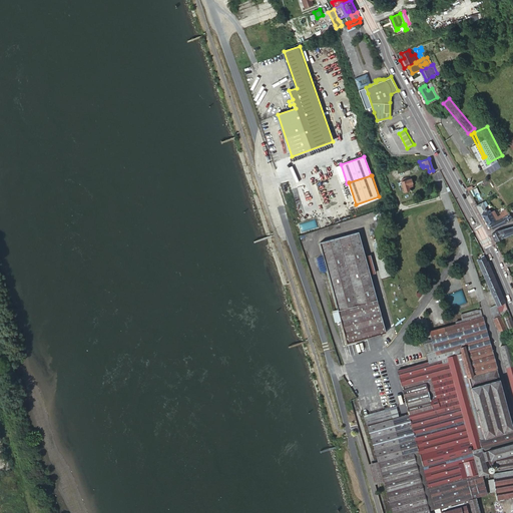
[(401,180),(404,190),(410,189),(409,186),(413,184),(412,182),(411,177),(408,178),(407,176),(401,178),(402,180),(401,180)]
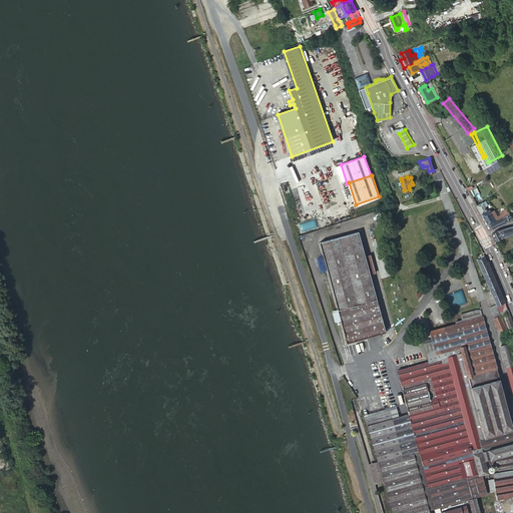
[(481,214),(488,210),(485,204),(487,203),(485,200),(477,205),(481,214)]
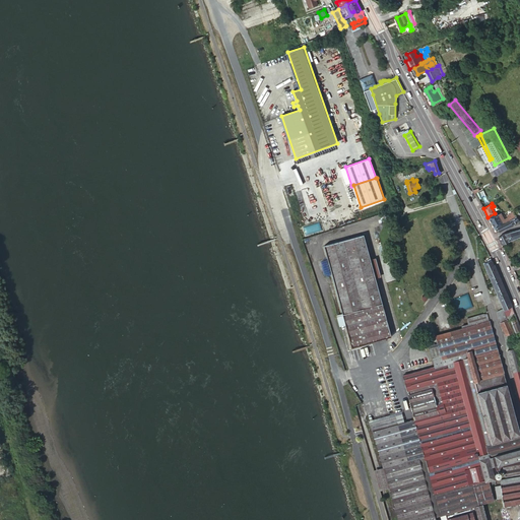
[(488,217),(494,229),(498,226),(507,222),(502,213),(498,215),(497,212),(495,213),(488,217)]
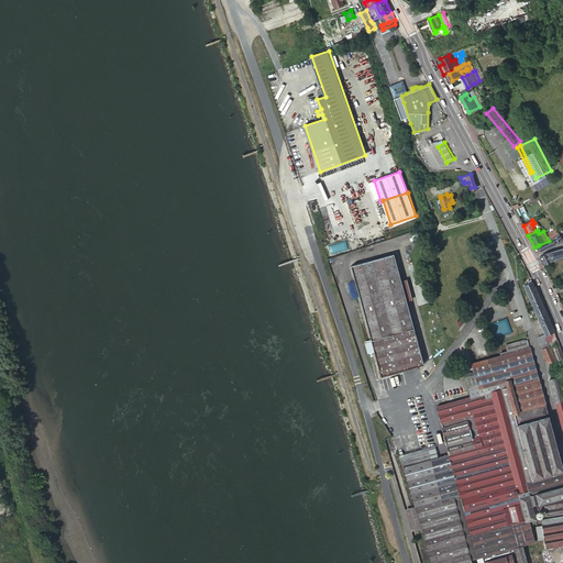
[(551,245),(549,241),(539,245),(541,251),(545,247),(551,245)]
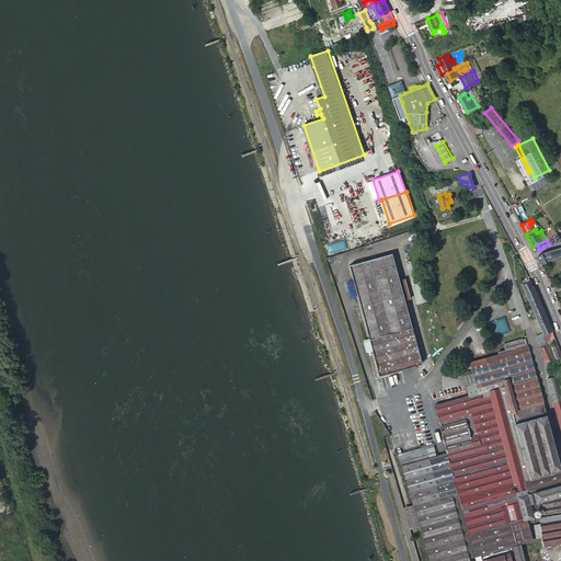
[(560,254),(560,248),(550,250),(551,259),(560,254)]
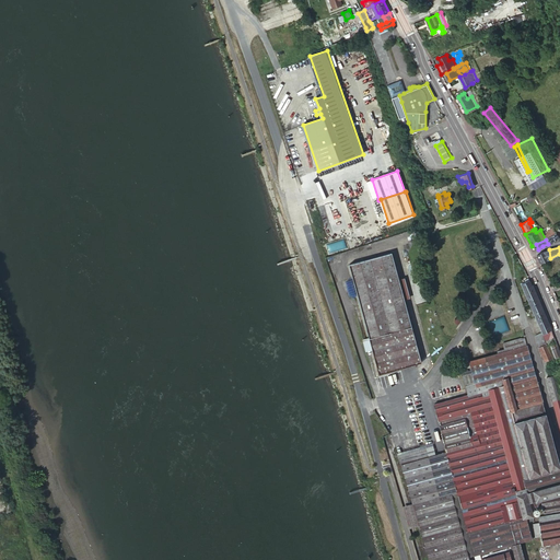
[(537,255),(540,263),(547,259),(550,258),(549,249),(544,251),(537,255)]
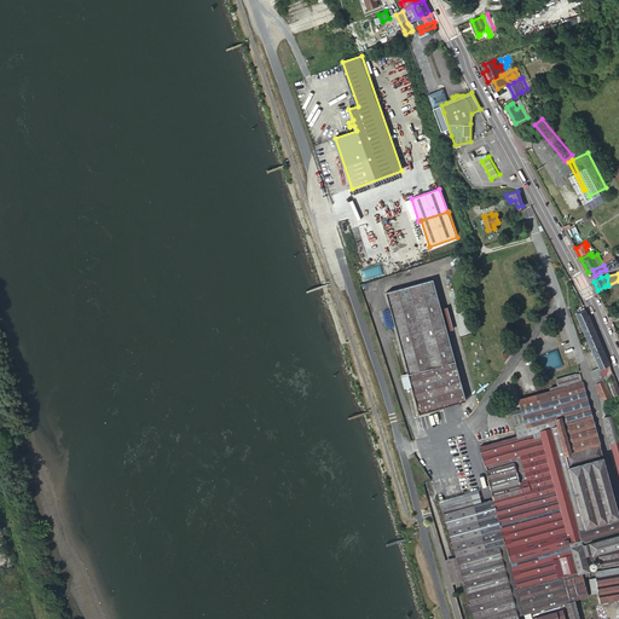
[(411,383),(418,411),(464,398),(433,277),(387,289),(401,351),(408,370),(411,383)]
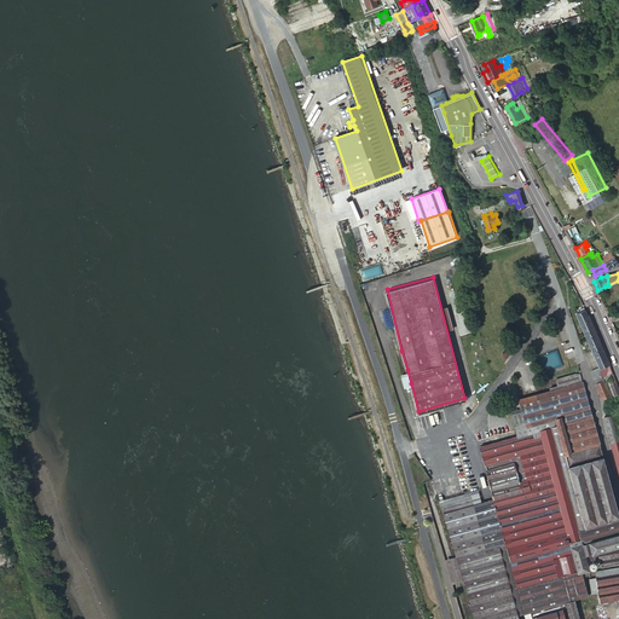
[(600,369),(609,365),(606,356),(589,314),(586,314),(583,305),(577,307),(579,311),(576,312),(588,343),(600,369)]
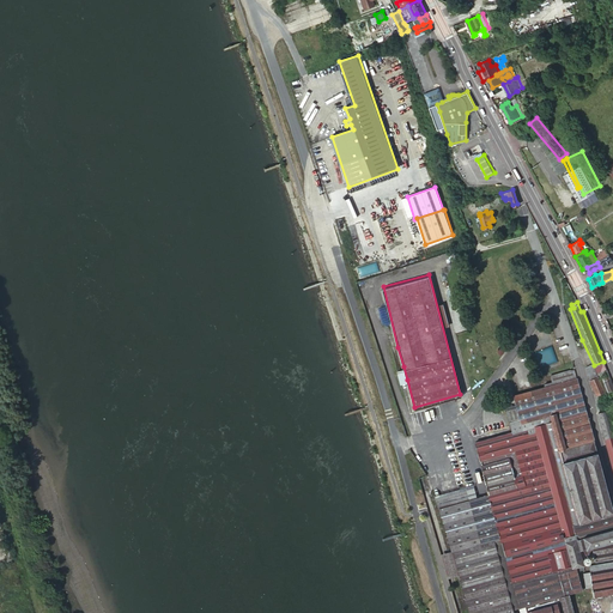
[(578,392),(571,365),(546,372),(547,378),(540,381),(541,383),(510,393),(520,428),(501,432),(472,441),(487,496),(519,606),(523,604),(568,592),(572,590),(578,589),(572,564),(582,562),(582,558),(606,554),(612,553),(612,511),(599,463),(578,392)]
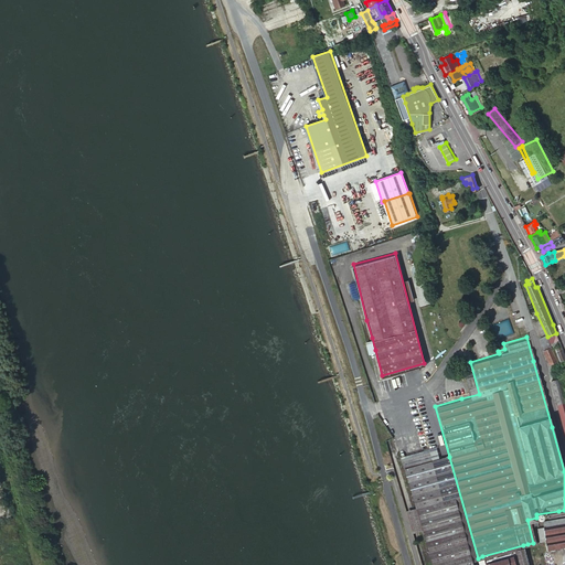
[(543,349),(551,345),(547,337),(540,340),(543,349)]
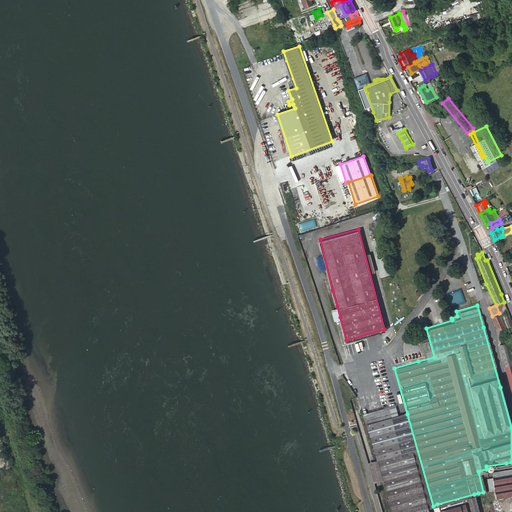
[(340,317),(337,306),(330,308),(333,319),(340,317)]
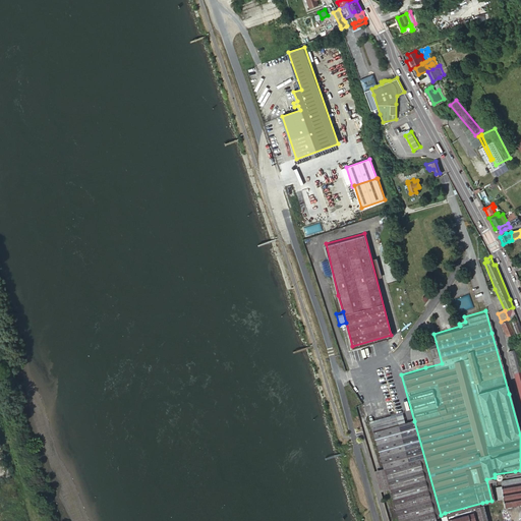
[(508,319),(501,322),(506,333),(513,330),(508,319)]
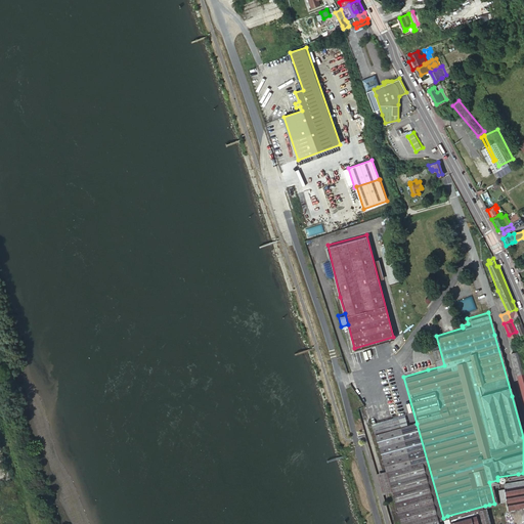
[(523,401),(523,402),(523,367),(523,368),(517,347),(509,349),(523,401)]
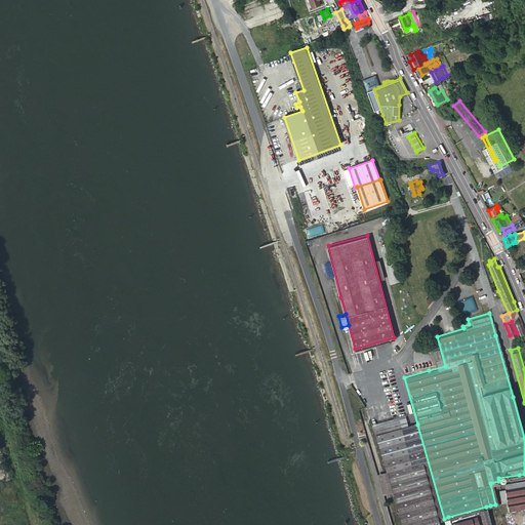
[(404,377),(429,370),(428,367),(428,365),(403,372),(404,377)]
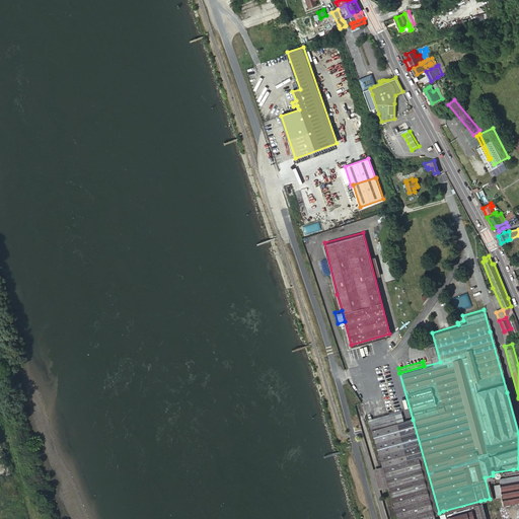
[(372,423),(384,467),(408,460),(397,423),(385,427),(383,419),(372,423)]
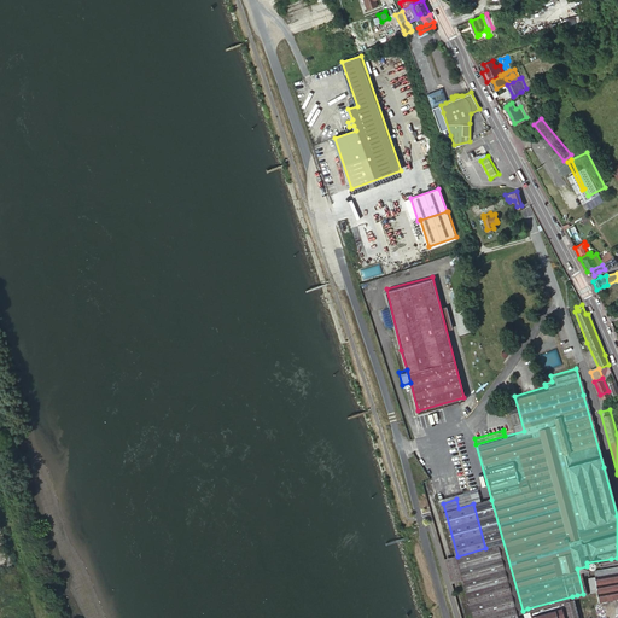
[(481,502),(473,503),(485,548),(496,546),(516,613),(523,611),(491,500),(481,502)]
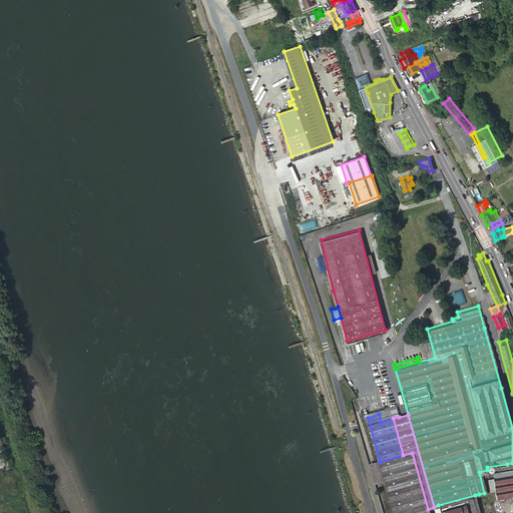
[(378,462),(380,462),(368,418),(366,418),(368,426),(373,441),(378,462)]
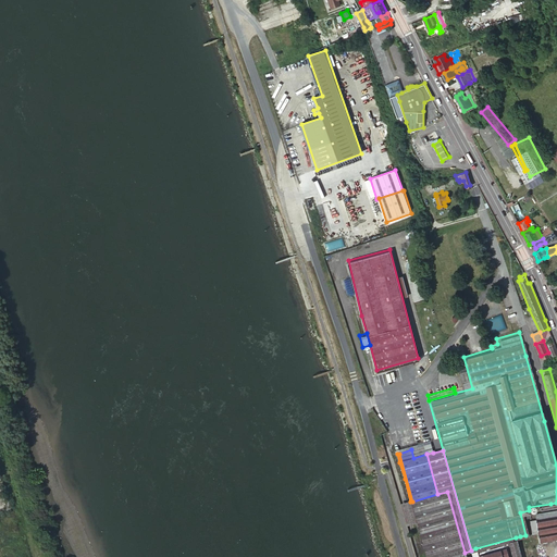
[(465,556),(465,553),(447,492),(437,494),(412,502),(418,523),(426,556),(465,556)]
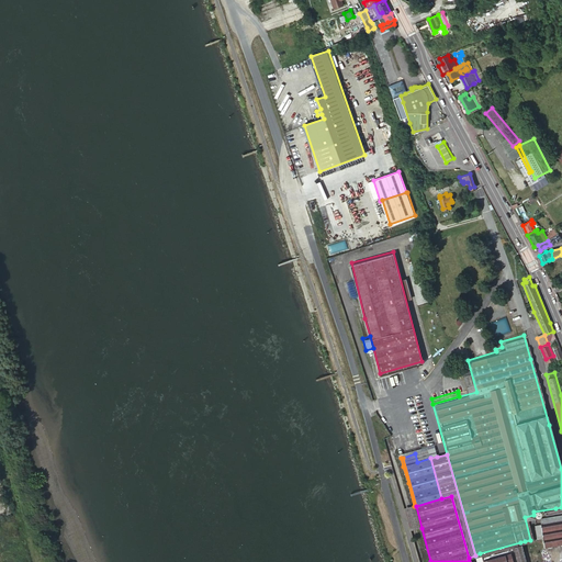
[(414,506),(405,508),(412,531),(422,528),(416,506),(414,506)]
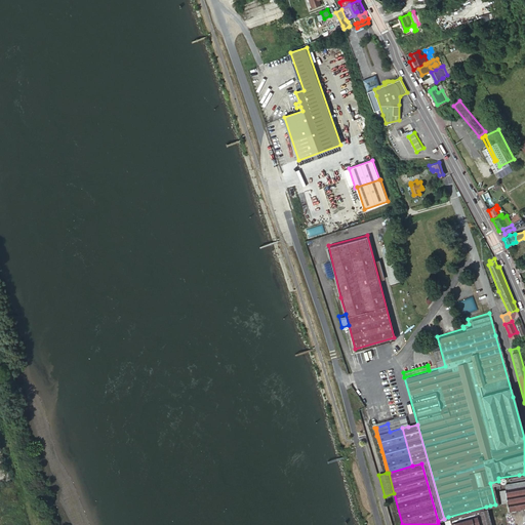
[(507,486),(524,482),(524,477),(506,481),(507,486)]
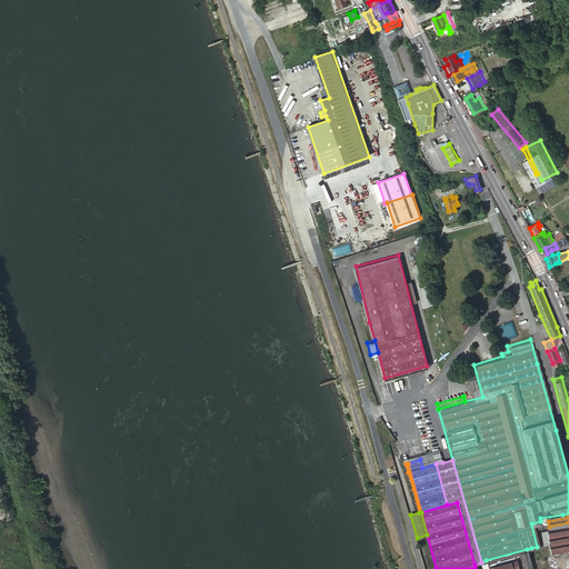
[(568,522),(549,527),(541,528),(543,539),(549,538),(551,550),(568,547),(568,522)]
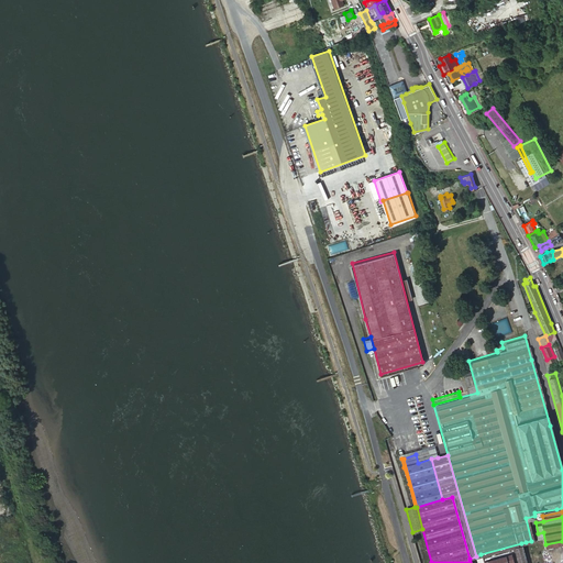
[(526,562),(521,543),(481,554),(483,562),(526,562)]
